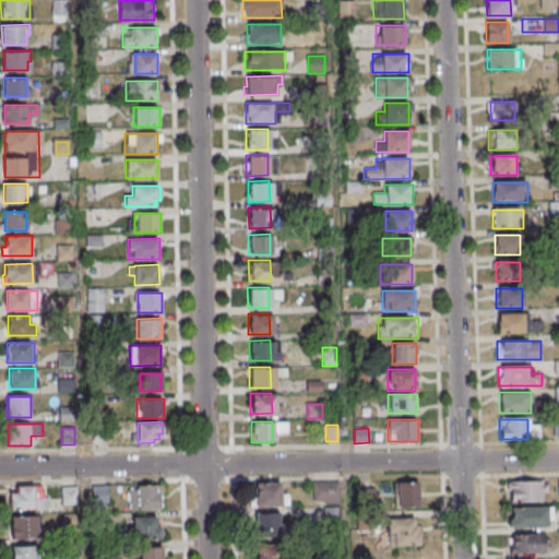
[(313,482),(313,503),(340,503),(340,482),(313,482)]
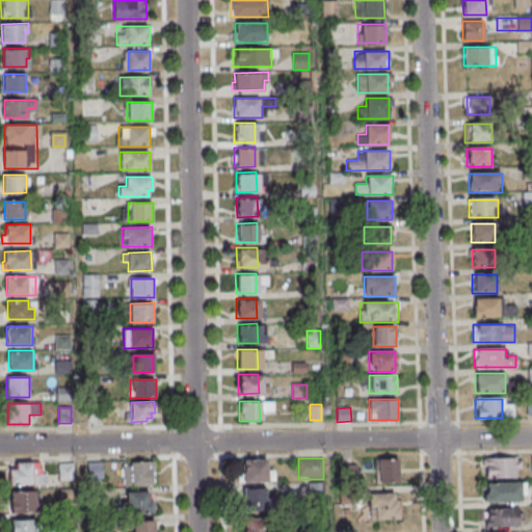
[(398,482),(398,458),(375,459),(375,482),(398,482)]
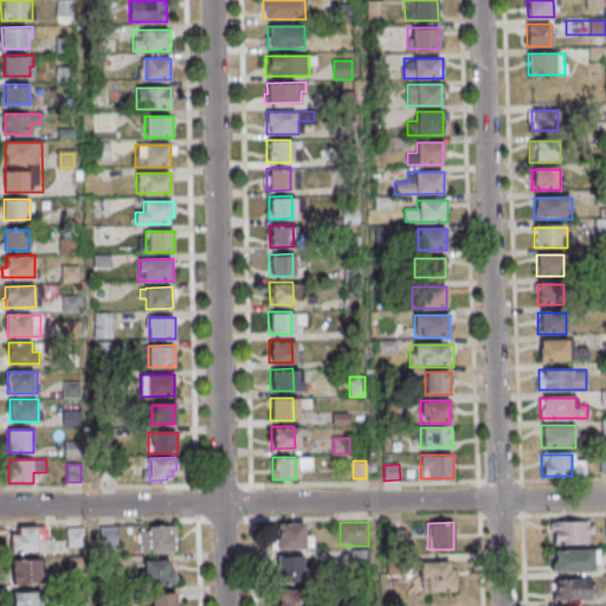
[(310,549),(310,523),(277,523),(277,549),(310,549)]
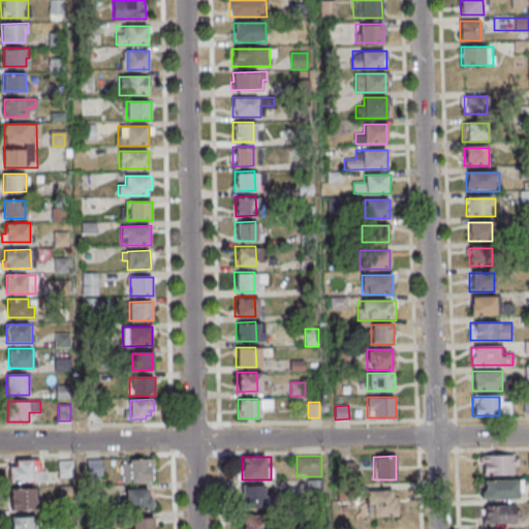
[(518,476),(518,457),(480,457),(480,476),(518,476)]
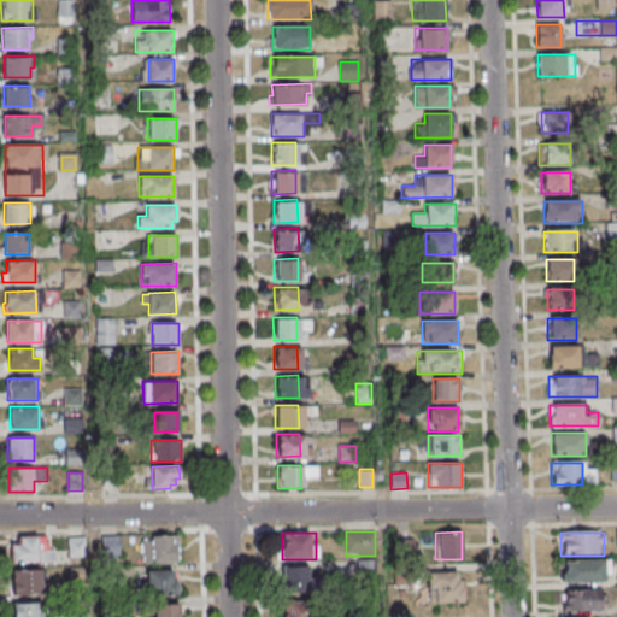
[(12,563),(52,563),(52,552),(40,552),(40,538),(12,538),(12,563)]
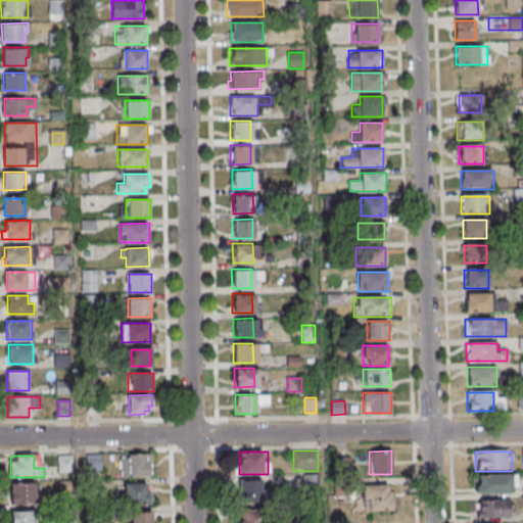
[(150,478),(150,456),(121,456),(121,478),(150,478)]
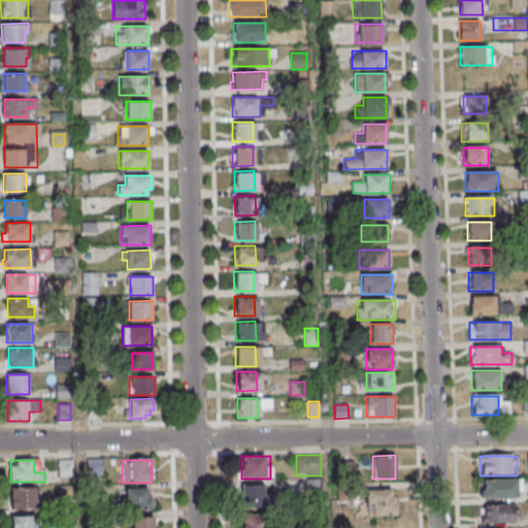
[(59,477),(72,477),(72,461),(58,462),(59,477)]
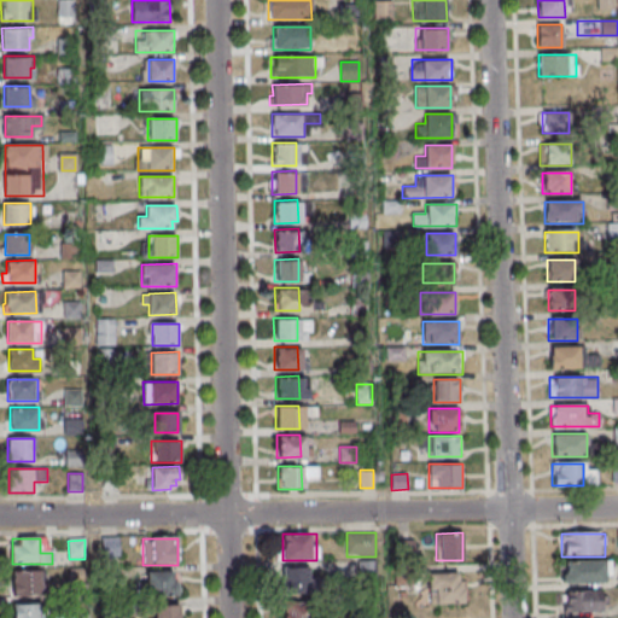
[(117,541),(108,541),(108,551),(117,551),(117,541)]
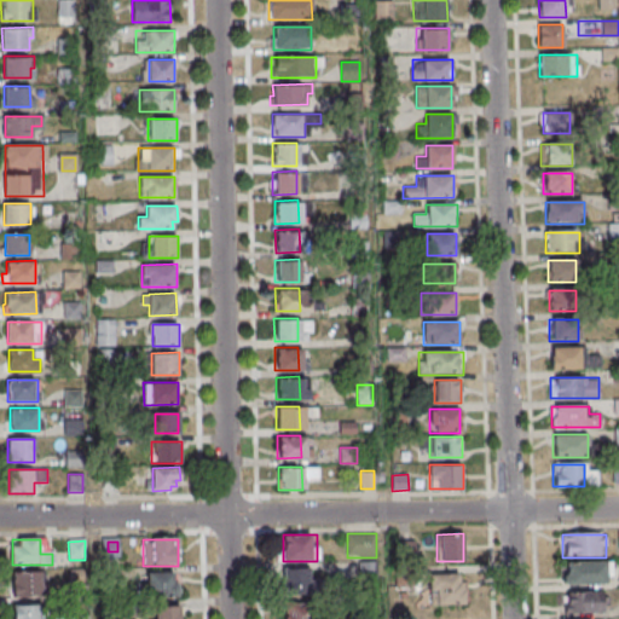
[(565,565),(565,585),(608,585),(608,565),(565,565)]
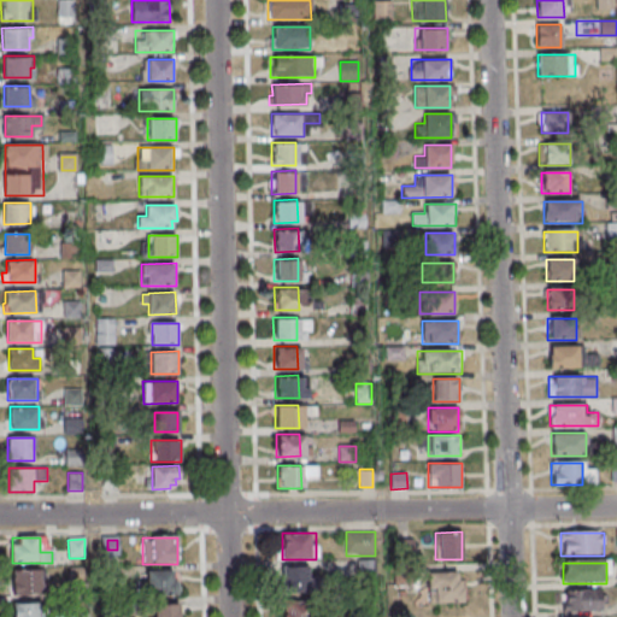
[(310,566),(282,566),(282,592),(316,592),(316,579),(310,579),(310,566)]
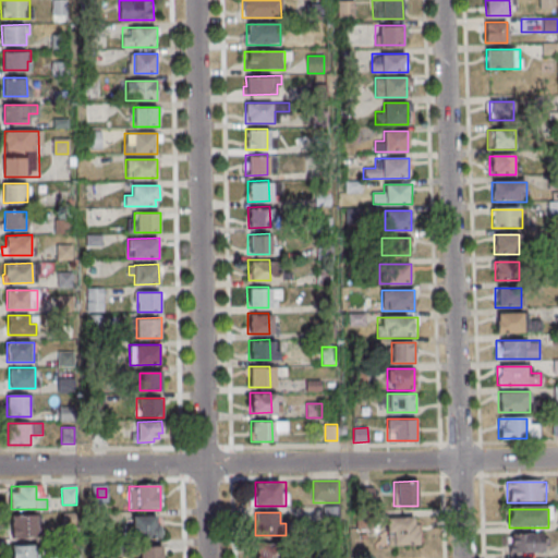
[(37,517),(10,517),(10,540),(37,540),(37,517)]
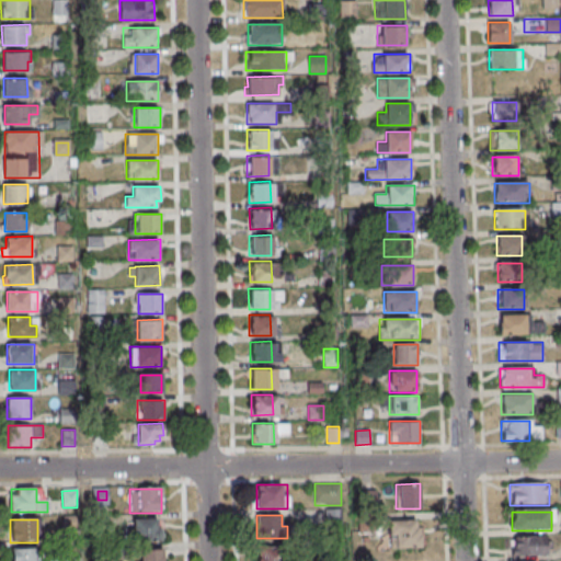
[(133,542),(161,542),(161,519),(133,519),(133,542)]
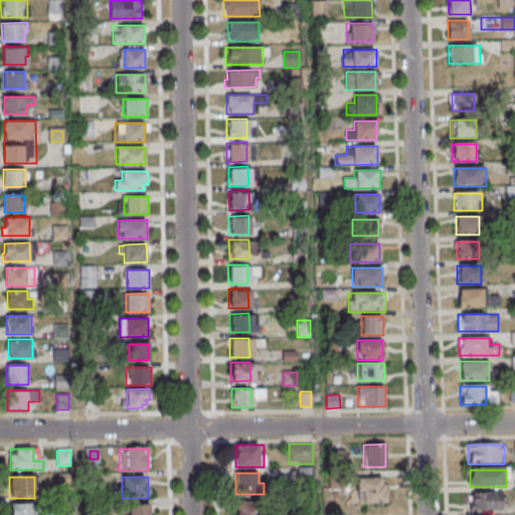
[(357,477),(357,503),(386,503),(386,477),(357,477)]
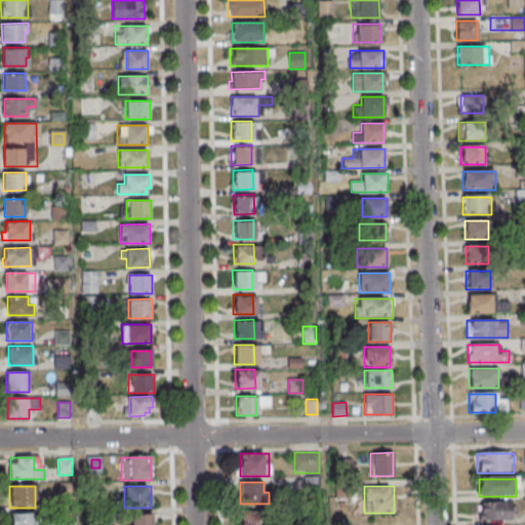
[(511,503),(479,503),(479,522),(511,522),(511,503)]
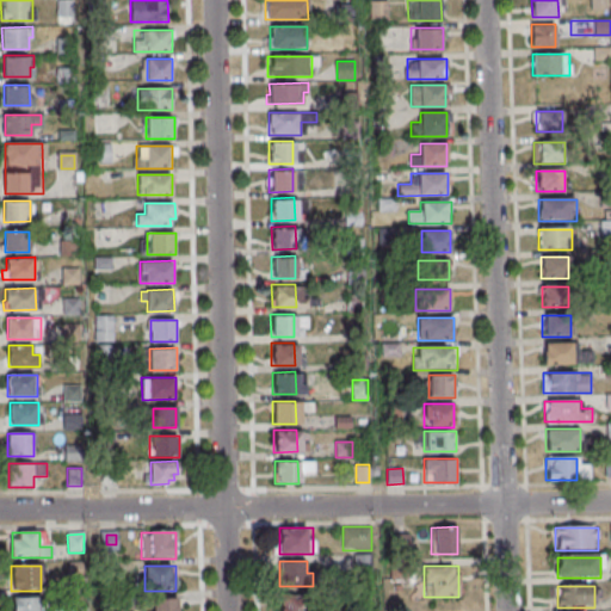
[(281,610),(308,610),(309,596),(281,596),(281,610)]
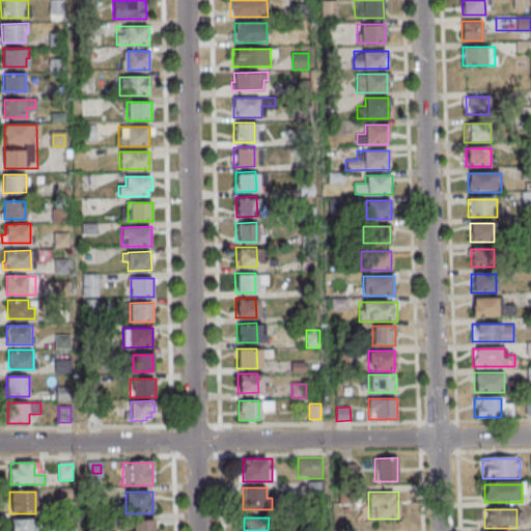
[(10,520),(10,530),(33,530),(33,520),(10,520)]
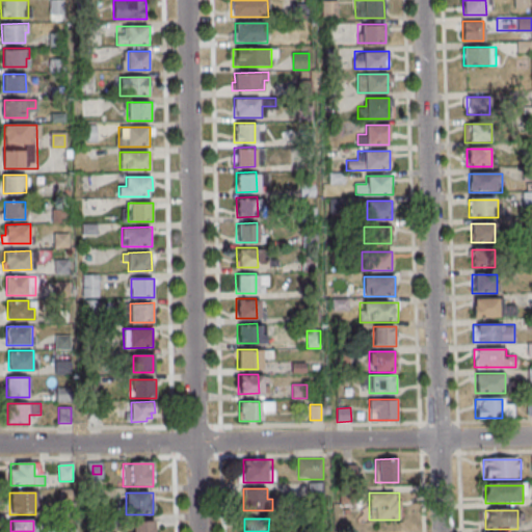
[(133,522),(133,531),(154,531),(155,522),(133,522)]
